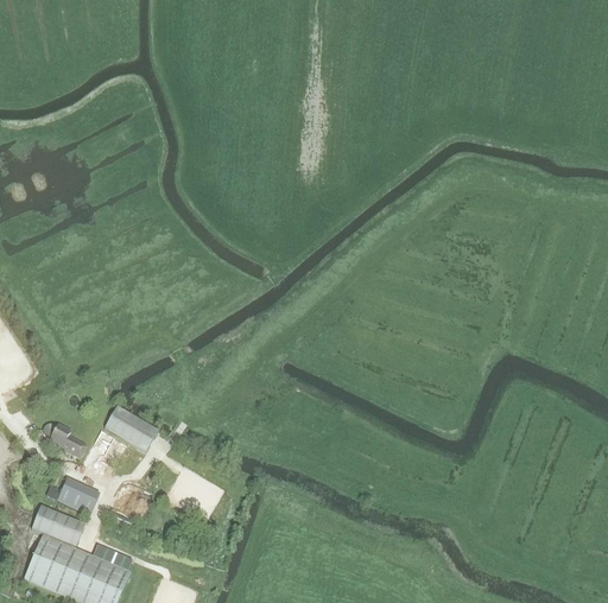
[(116,405),(103,425),(145,450),(158,429),(116,405)]
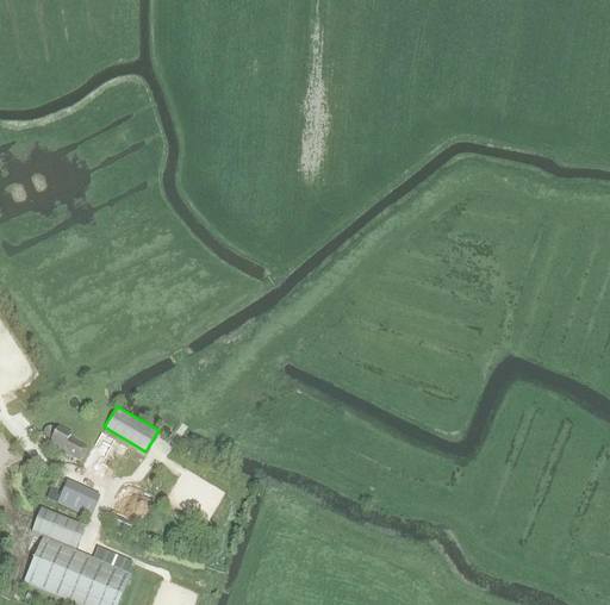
[(47,437),(50,438),(49,441),(57,446),(80,457),(87,446),(68,435),(70,430),(58,424),(57,426),(54,424),(51,423),(48,424),(45,425),(44,428),(43,430),(44,432),(45,435),(47,437)]
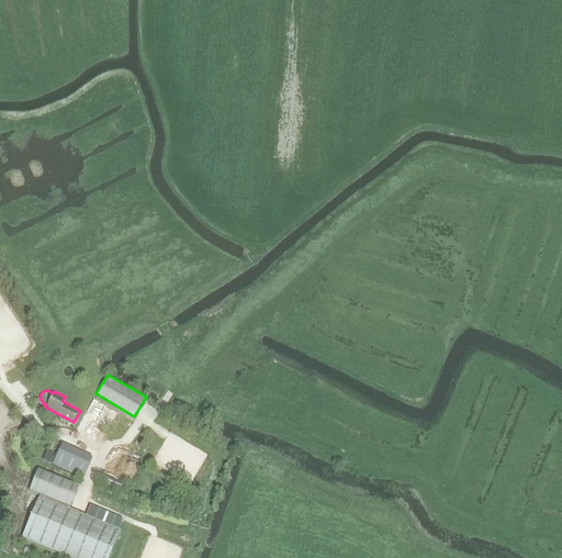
[(86,427),(102,401),(94,397),(79,424),(86,427)]
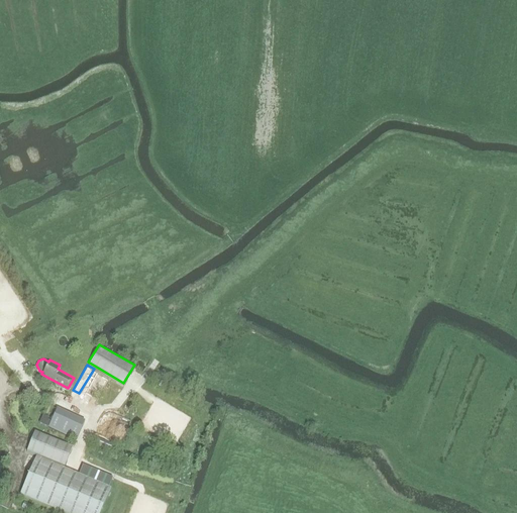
[(47,425),(76,437),(84,418),(57,405),(47,425)]
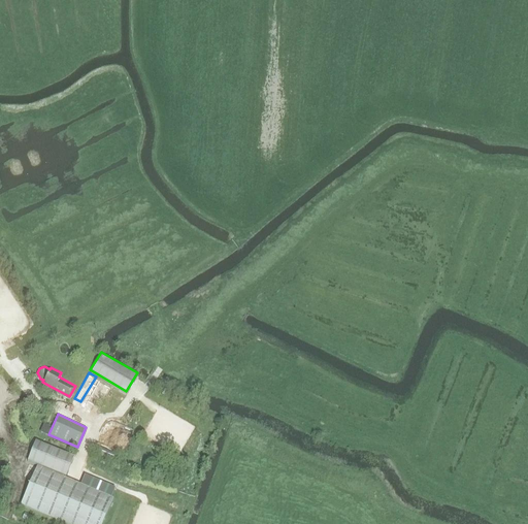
[(35,438),(27,458),(66,473),(73,454),(35,438)]
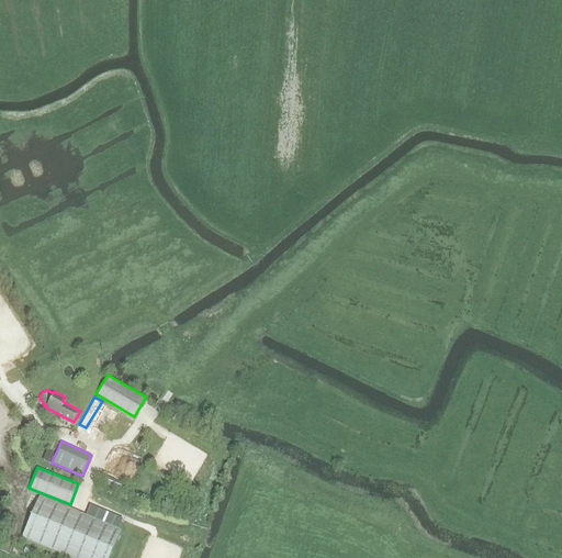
[(123,480),(99,469),(96,477),(120,488),(123,480)]
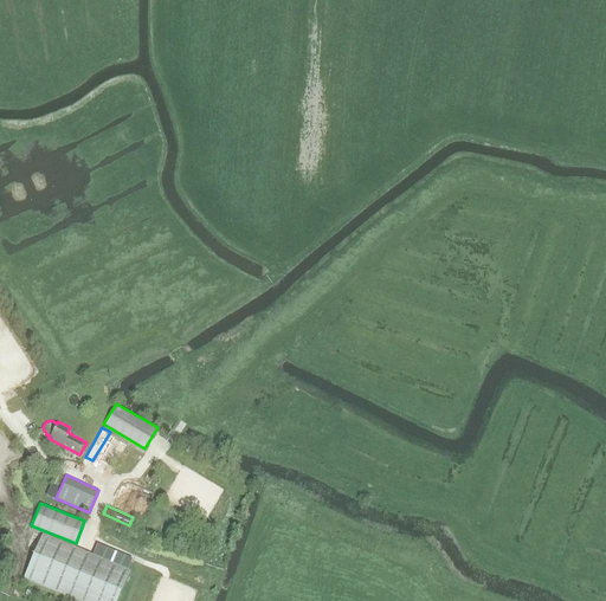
[(155,524),(160,509),(154,508),(149,522),(155,524)]
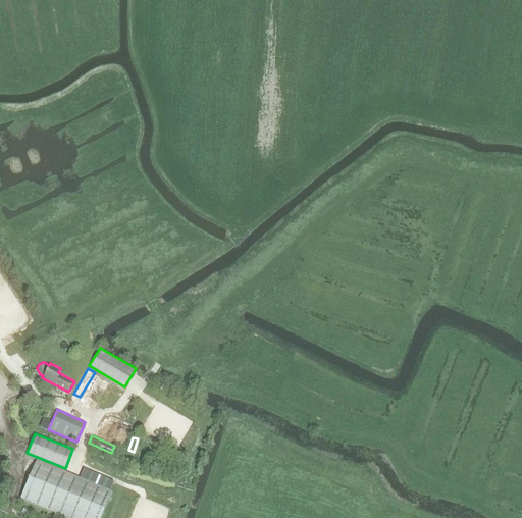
[(37,458),(20,497),(70,517),(99,517),(112,490),(110,489),(80,476),(37,458)]
